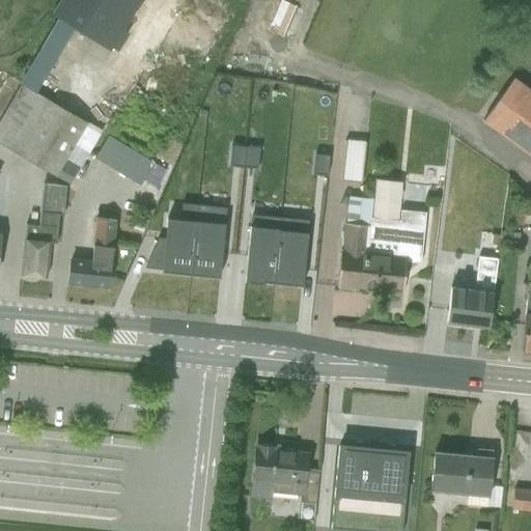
[(138,0),(65,0),(59,12),(119,49),(131,30),(123,25),(138,0)]
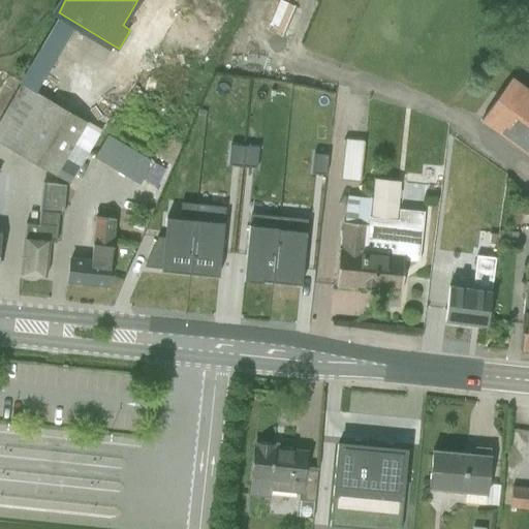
[(271,0),(261,0),(256,24),(273,28),(279,2),(271,0)]
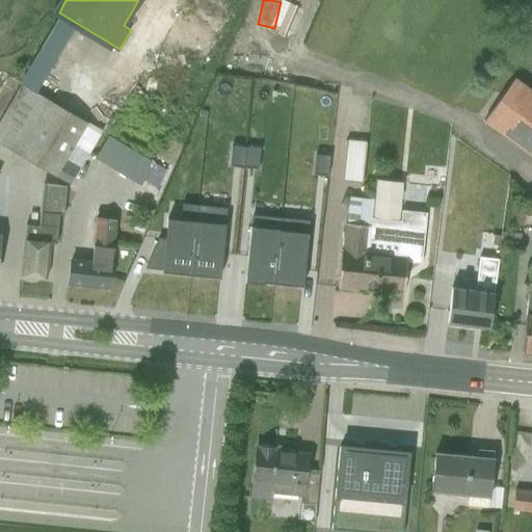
[(0,143),(55,177),(86,123),(38,91),(74,30),(58,21),(0,122),(0,143)]
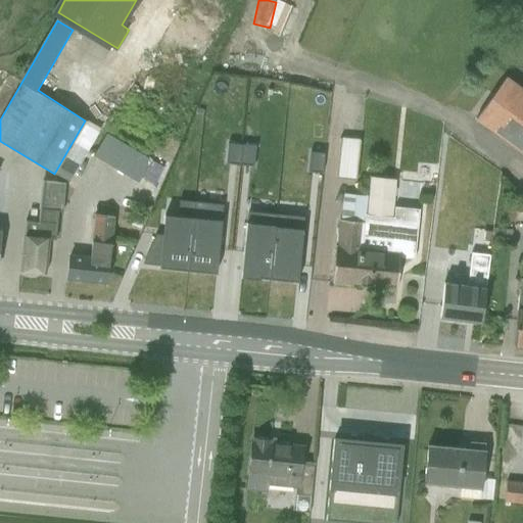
[(228,44),(221,53),(235,63),(241,55),(228,44)]
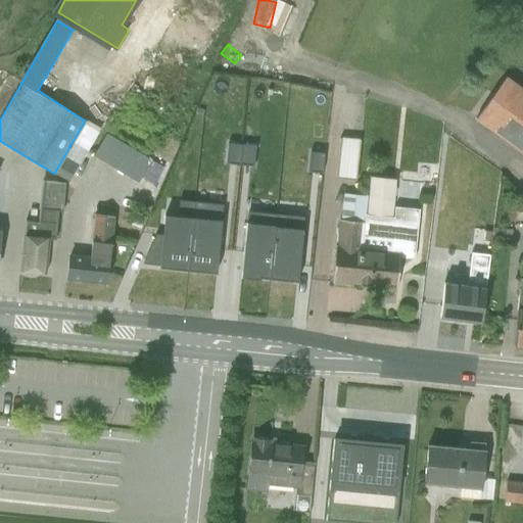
[(462,117),(522,156),(522,90),(492,70),(462,117)]
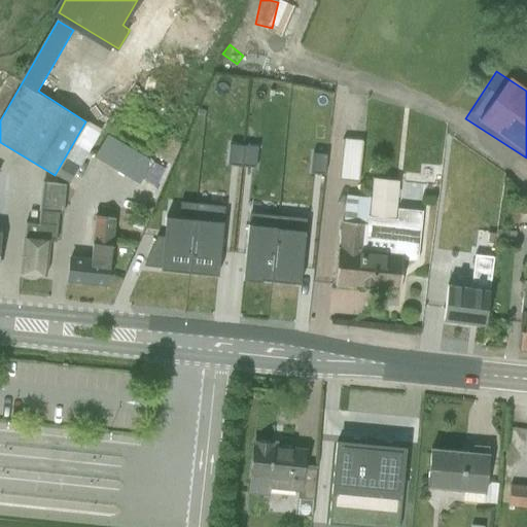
[(101,130),(85,121),(55,175),(69,183),(101,130)]
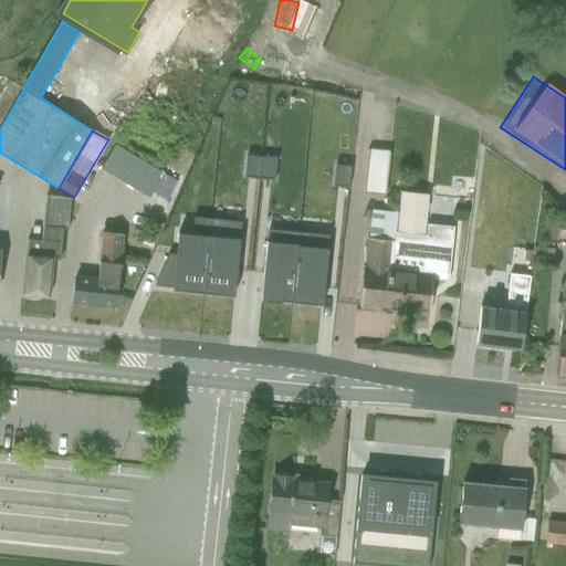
[(354,144),(352,189),(369,190),(371,145),(354,144)]
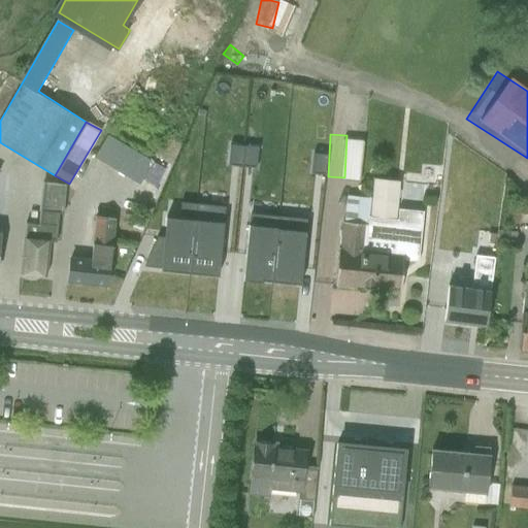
[(335,288),(398,293),(401,257),(419,258),(422,215),(397,212),(399,178),(371,175),(369,197),(343,195),(335,288)]
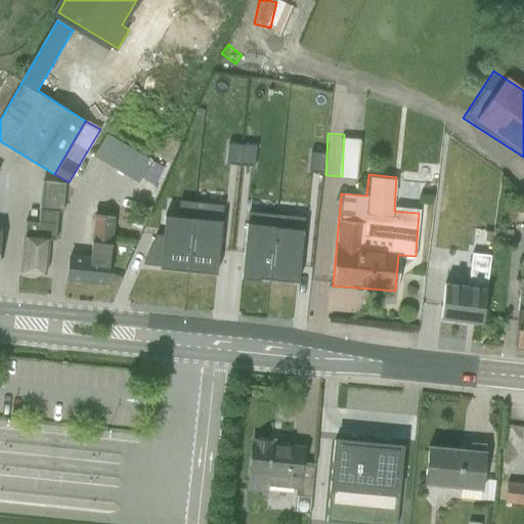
[(192,218),(187,272),(217,275),(224,206),(194,203),(192,218)]
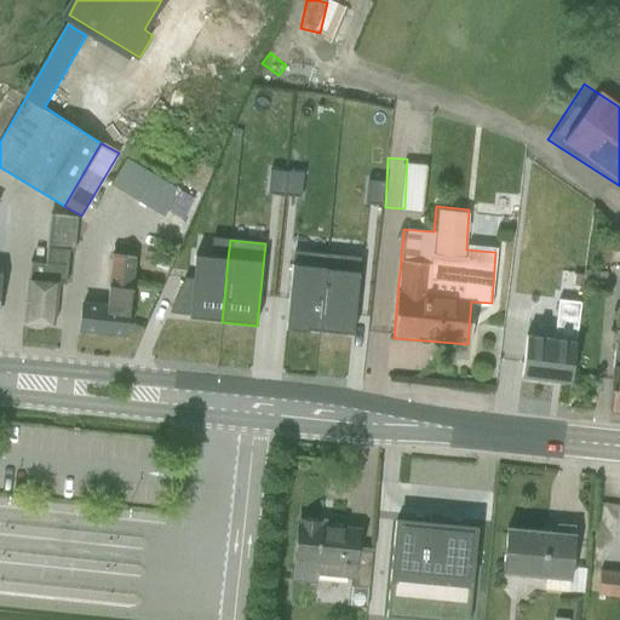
[(283,329),(319,333),(326,252),(293,248),(283,329)]
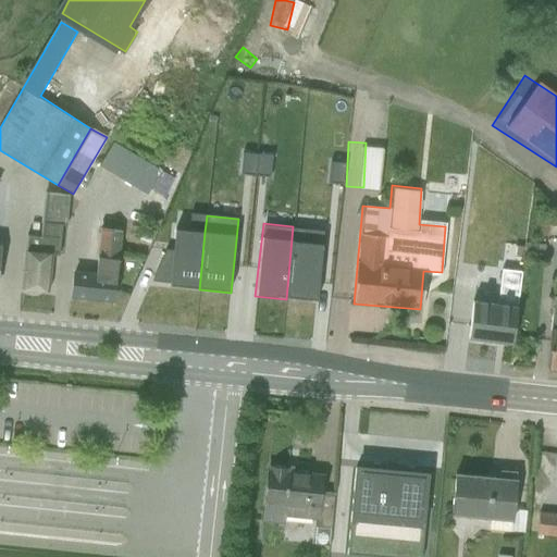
[(293,226),(286,299),(317,302),(324,231),(293,226)]
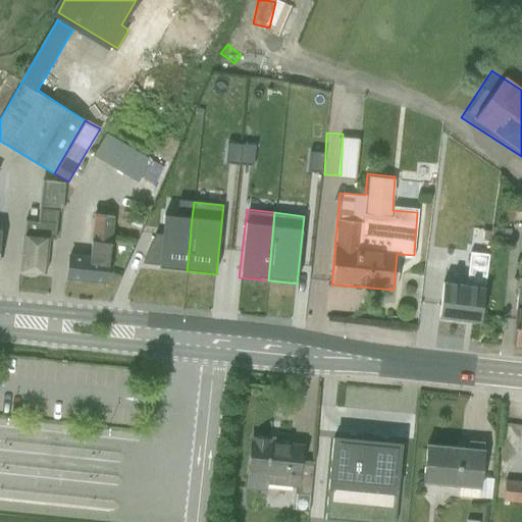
[(187,271),(192,217),(162,214),(141,265),(187,271)]
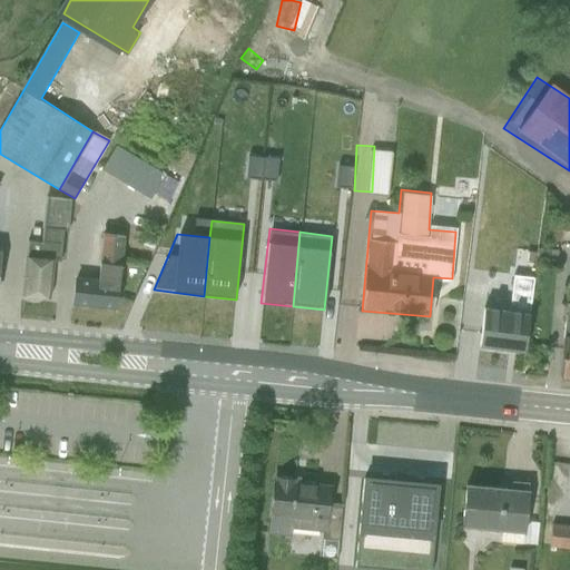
[(18,298),(47,301),(51,258),(21,256),(18,298)]
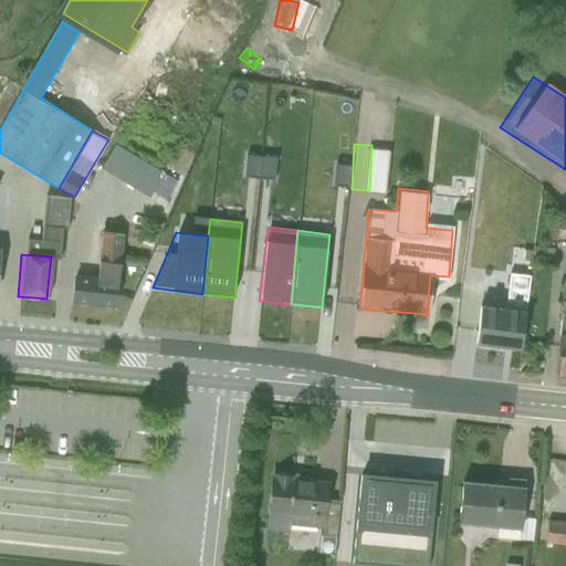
[(67,303),(115,308),(119,264),(95,262),(94,280),(70,278),(67,303)]
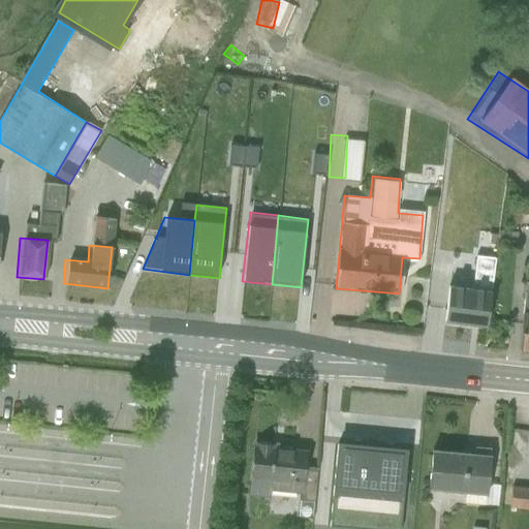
[(440,322),(485,329),(495,260),(477,257),(472,290),(445,286),(440,322)]
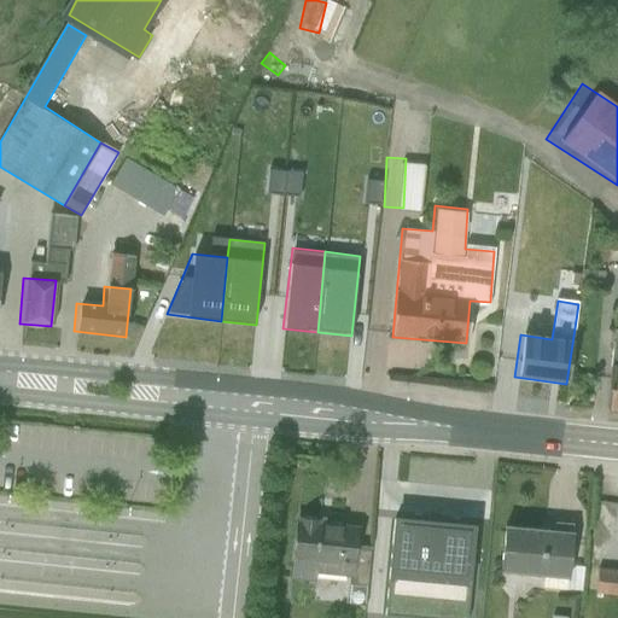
[(464,617),(472,525),(395,519),(386,612),(462,617),(464,617)]
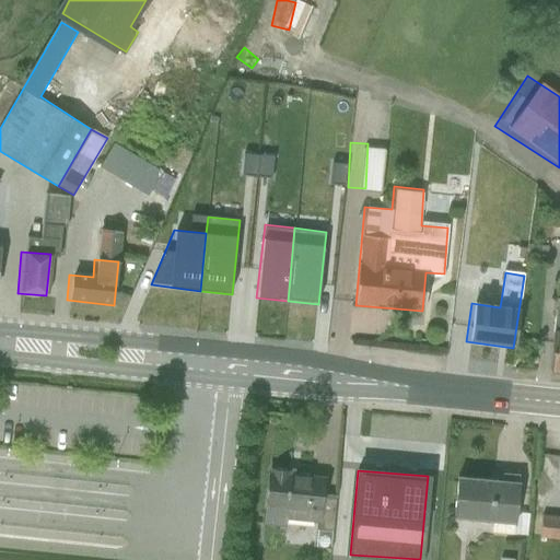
[(261,523),(319,527),(323,479),(265,475),(261,523)]
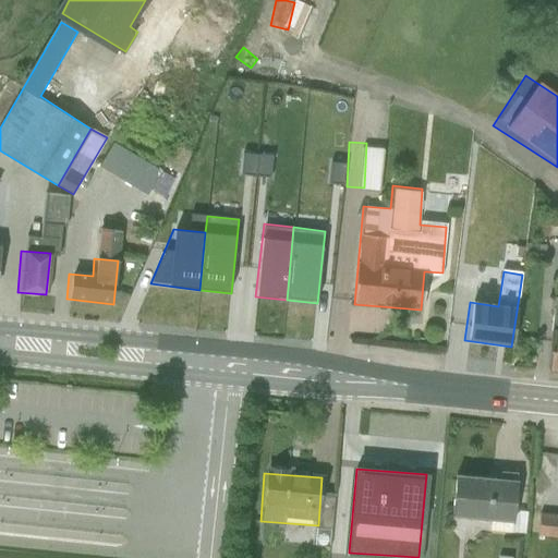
[(450,518),(511,521),(513,480),(452,476),(450,518)]
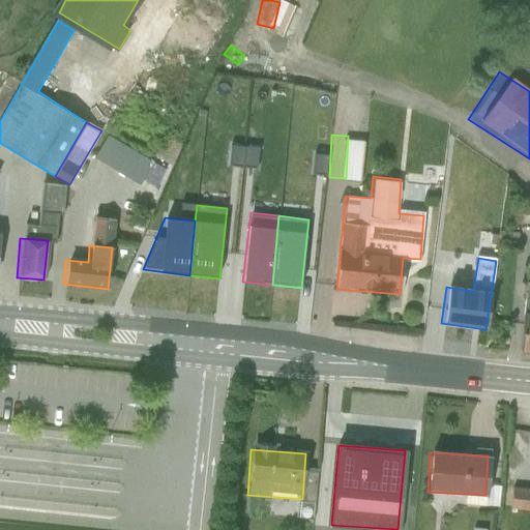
[(500,484),(500,506),(522,506),(522,484),(500,484)]
